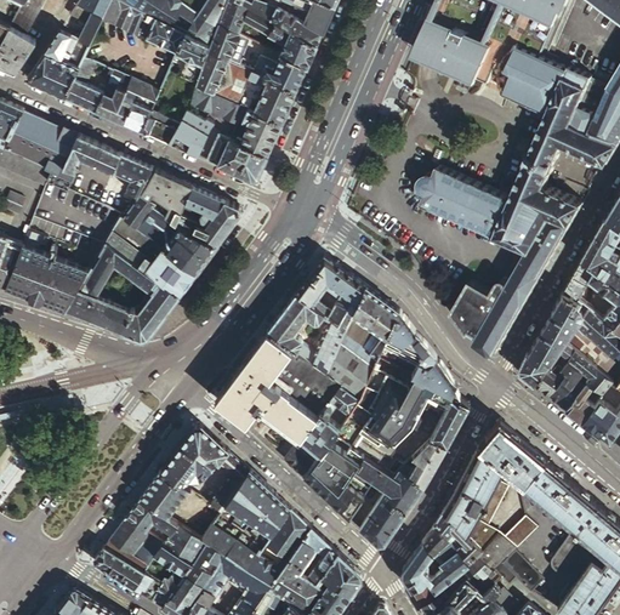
[(24,0),(23,4),(10,28),(9,30),(24,40),(46,0),(24,0)]
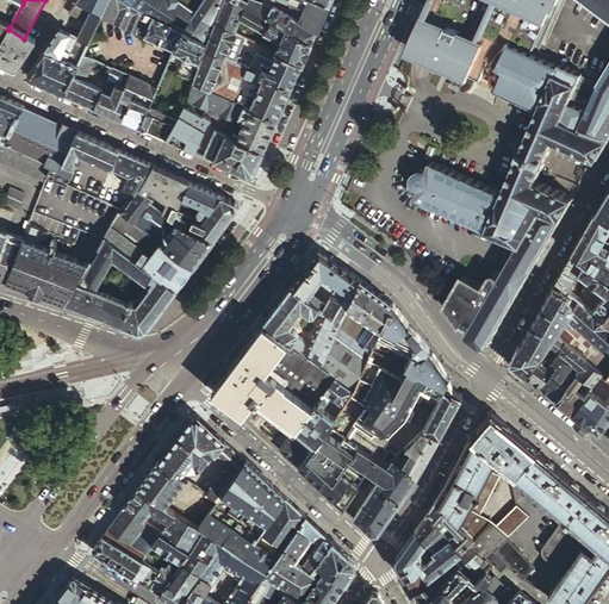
[(109,0),(79,0),(68,18),(84,26),(76,42),(57,32),(25,81),(45,91),(62,98),(81,58),(109,0)]
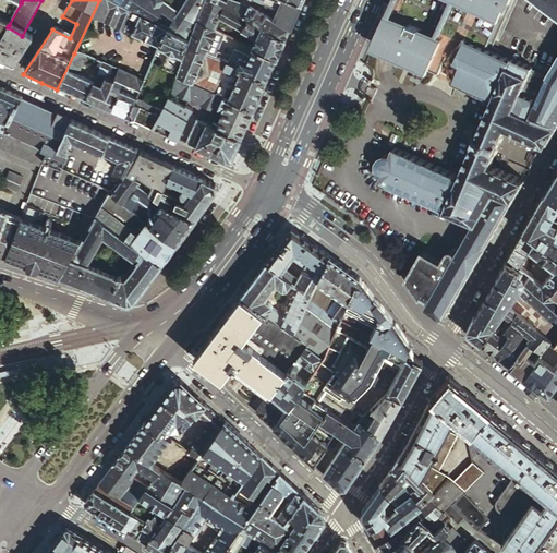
[(166,33),(99,0),(74,53),(86,59),(98,64),(101,67),(118,73),(113,83),(121,87),(125,76),(143,84),(158,50),(166,33)]
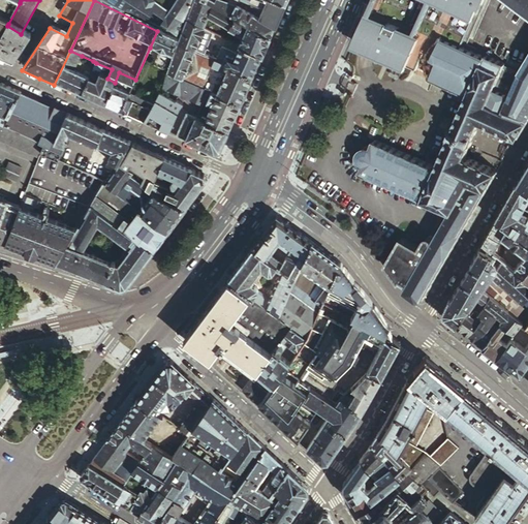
[(94,0),(157,31),(178,41),(184,25),(167,16),(145,0),(94,0)]
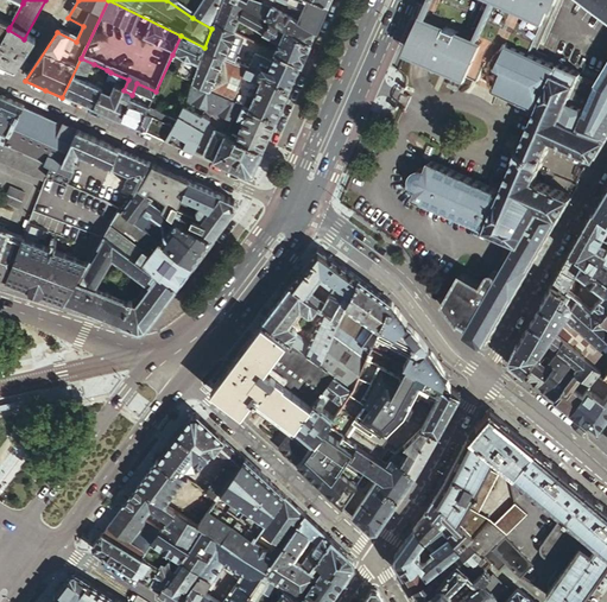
[(204,0),(193,18),(212,29),(221,0),(204,0)]
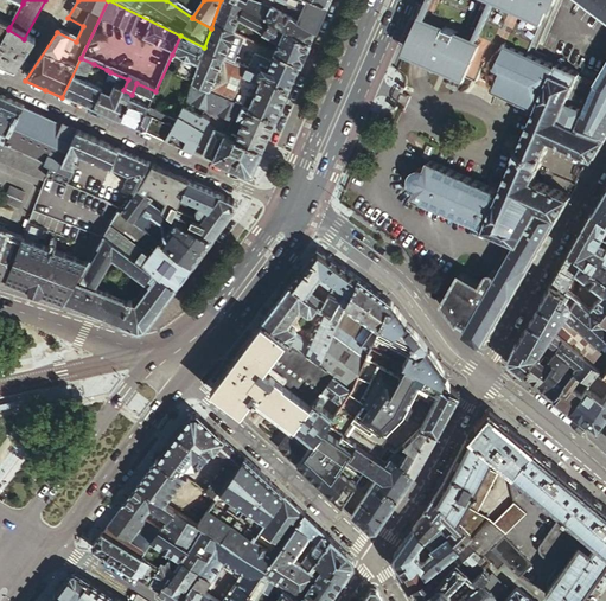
[(304,57),(308,48),(246,12),(235,5),(224,0),(223,0),(214,27),(233,37),(238,24),(274,44),(268,55),(273,57),(282,62),(299,70),(304,57)]
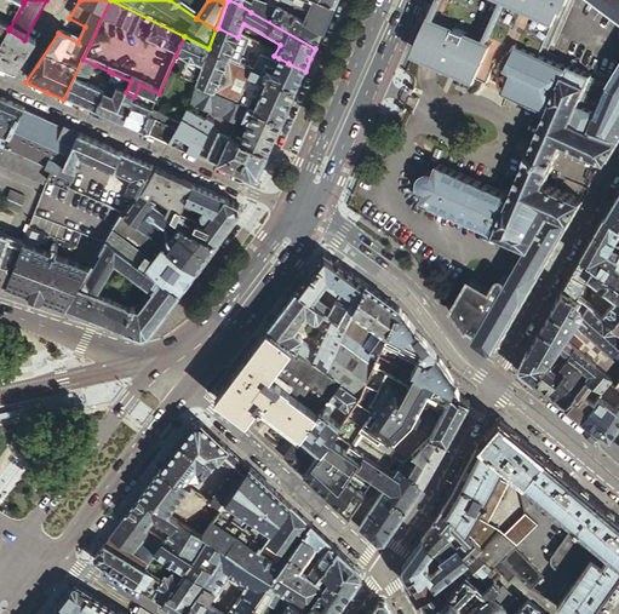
[(229,0),(240,5),(241,3),(251,7),(253,4),(275,11),(265,5),(268,0),(286,0),(326,23),(333,7),(317,0),(229,0)]
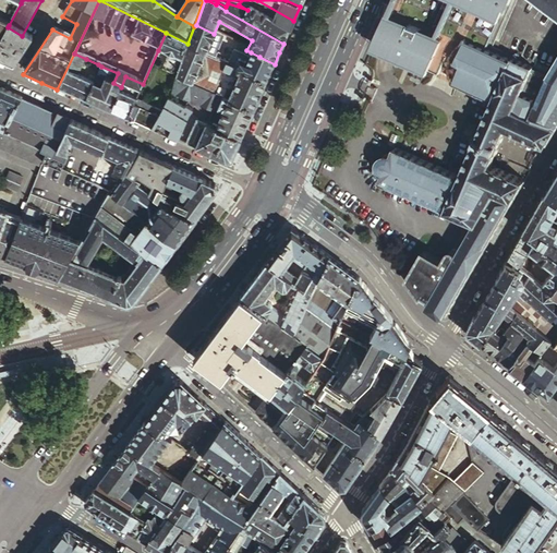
[(545,148),(556,129),(556,0),(532,0),(556,17),(556,64),(549,79),(537,104),(520,96),(532,70),(511,61),(510,64),(484,53),(463,45),(464,43),(462,41),(461,44),(452,68),(453,68),(455,64),(462,68),(456,86),(452,85),(451,86),(493,104),(460,181),(394,152),(390,160),(388,159),(384,159),(382,160),(379,163),(377,166),(376,170),(377,172),(378,175),(380,178),(383,178),(379,185),(476,227),(458,259),(440,288),(458,299),(524,184),(489,169),(506,131),(545,148)]
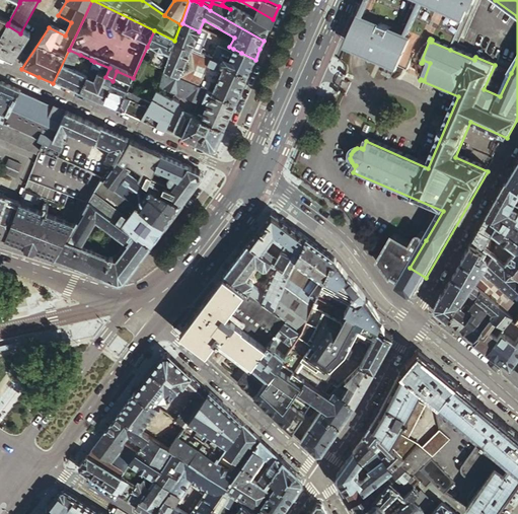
[(431,42),(450,50),(463,16),(450,10),(425,0),(366,0),(351,37),(373,47),(369,58),(370,60),(371,61),(373,61),(374,61),(376,61),(379,54),(383,55),(379,62),(404,73),(420,38),(429,41),(430,39),(432,40),(431,42)]
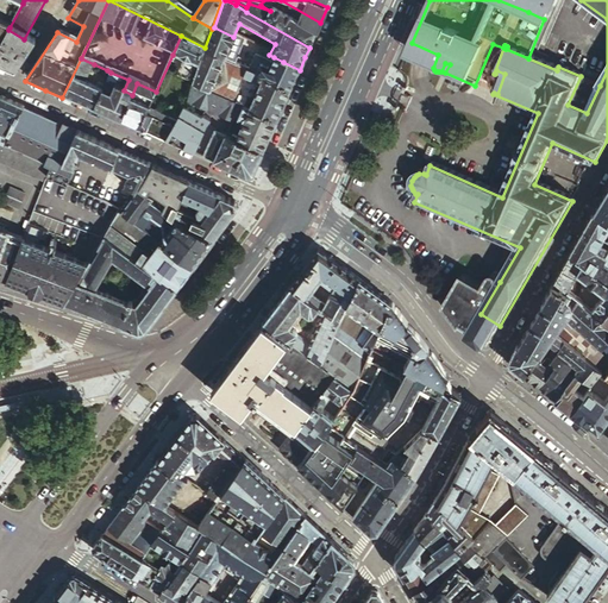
[(499,0),(528,12),(533,0),(499,0)]
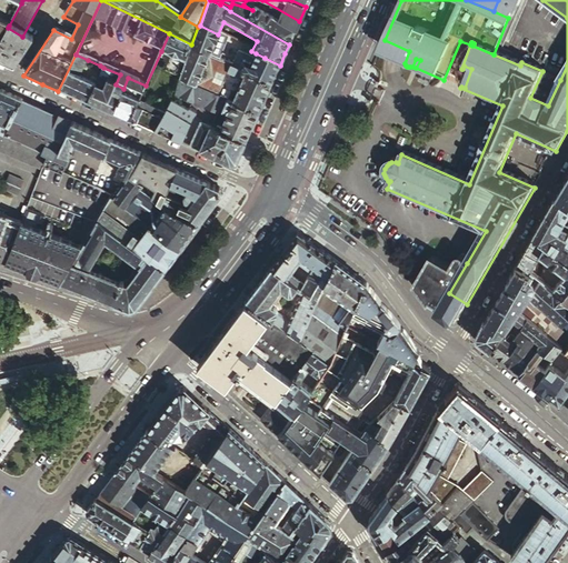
[(498,0),(494,11),(508,18),(516,0),(498,0)]
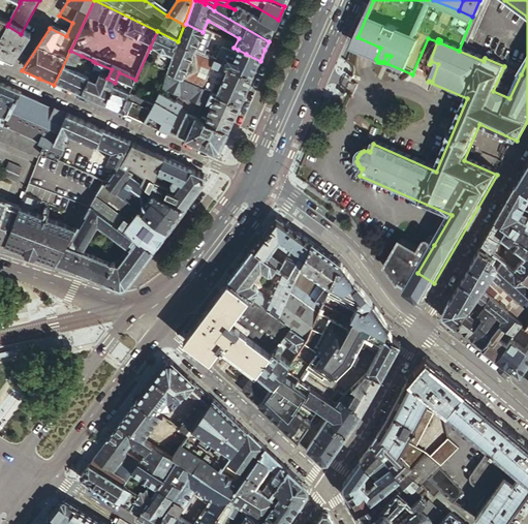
[(269,41),(274,31),(235,9),(216,3),(214,6),(206,2),(205,4),(214,10),(269,41)]
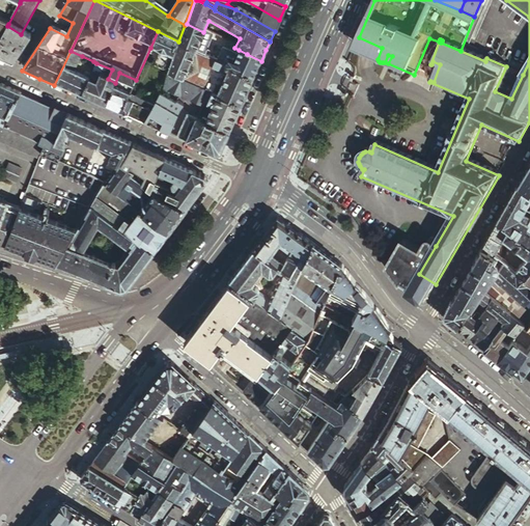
[(0,37),(7,26),(8,24),(0,20),(0,37)]
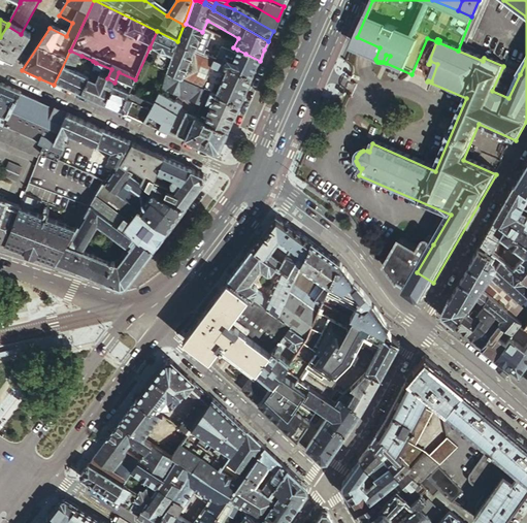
[(178,41),(176,48),(193,56),(203,32),(202,32),(186,24),(179,42),(178,41)]
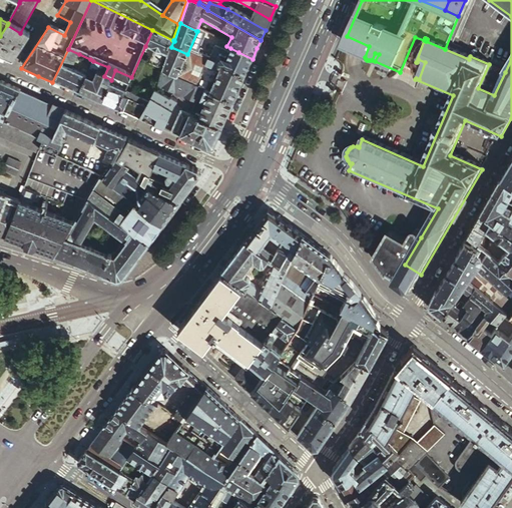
[(0,59),(7,62),(11,64),(29,37),(20,33),(7,25),(0,36),(0,59)]
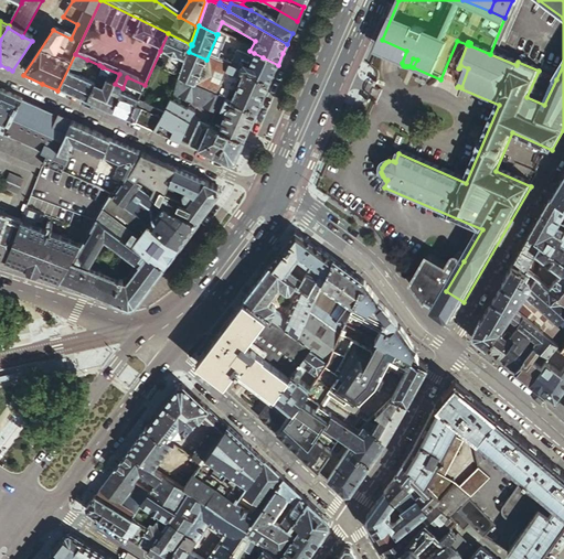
[(178,81),(189,52),(191,44),(190,44),(168,33),(160,51),(170,55),(162,74),(178,81)]
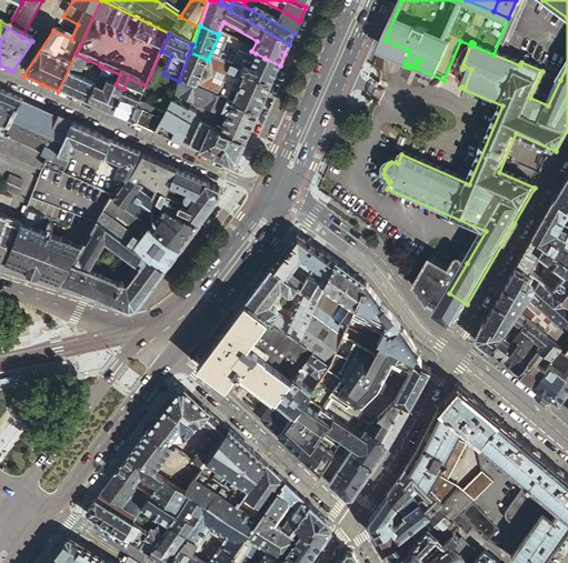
[(261,107),(270,87),(231,70),(208,60),(190,52),(179,81),(179,82),(180,83),(202,93),(226,103),(257,117),(261,107)]
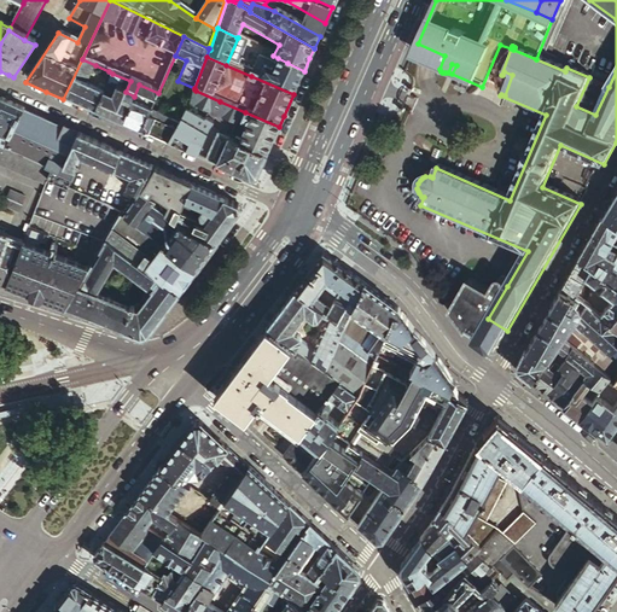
[(302,76),(304,71),(287,63),(278,58),(274,66),(258,60),(251,76),(294,94),(301,80),(302,76)]
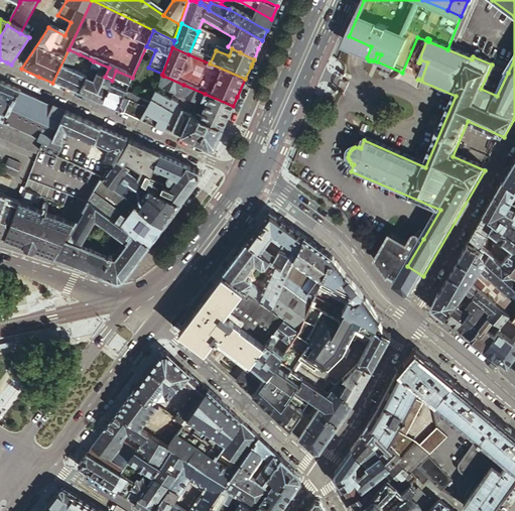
[(80,54),(69,49),(52,83),(75,93),(79,95),(86,80),(71,73),(80,54)]
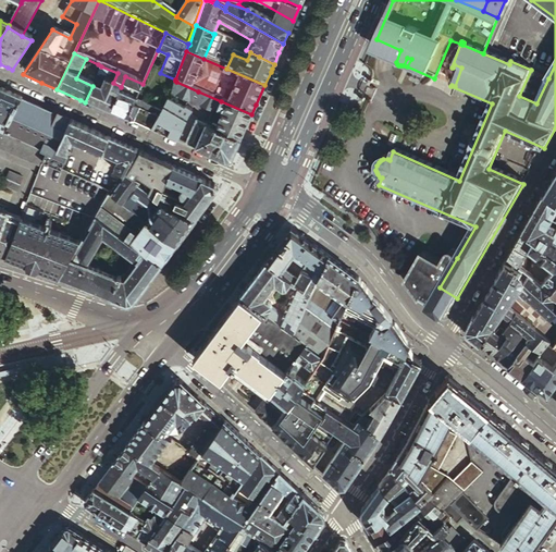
[(102,110),(110,90),(113,83),(118,73),(101,66),(97,76),(93,86),(85,102),(102,110)]
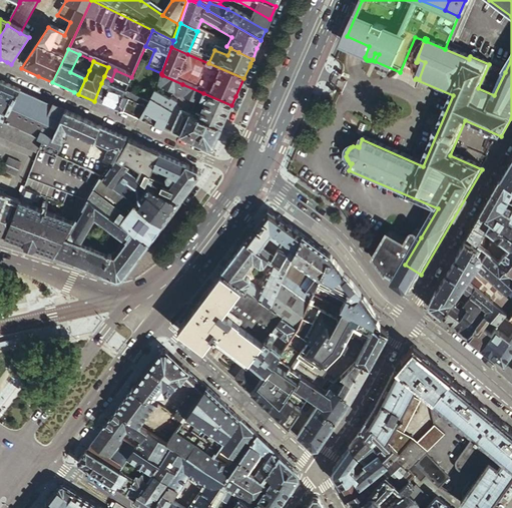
[(105,106),(116,111),(124,94),(131,77),(115,70),(111,80),(108,86),(101,104),(105,106)]
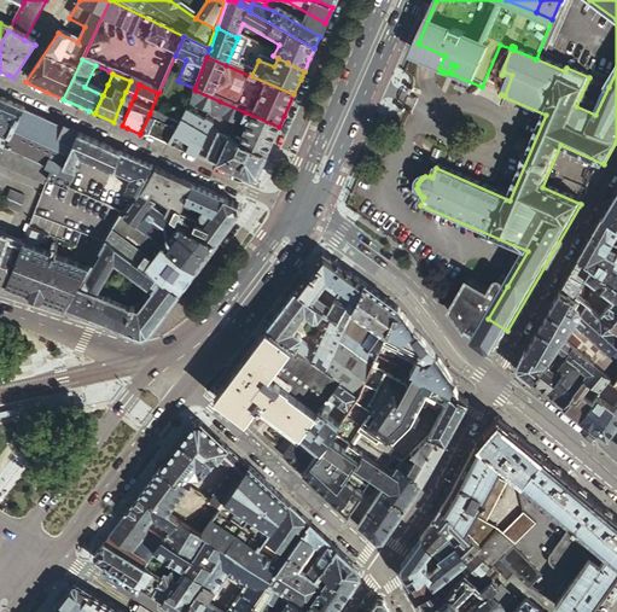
[(220,102),(196,91),(190,106),(196,110),(209,117),(210,118),(213,120),(234,128),(237,123),(240,126),(245,112),(220,102)]
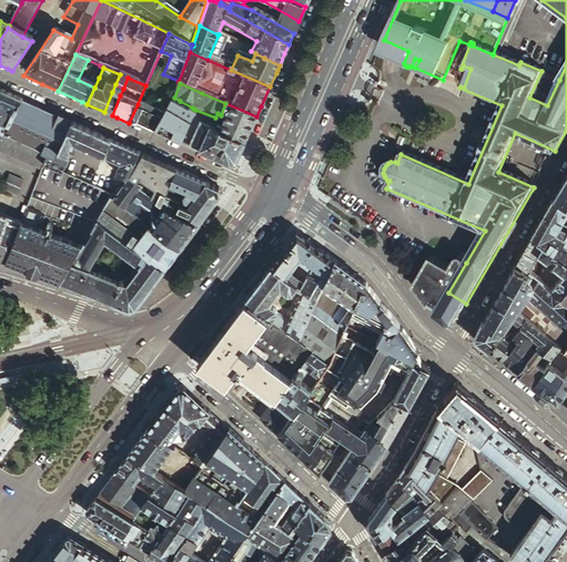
[(104,112),(112,115),(120,95),(112,92),(104,112)]
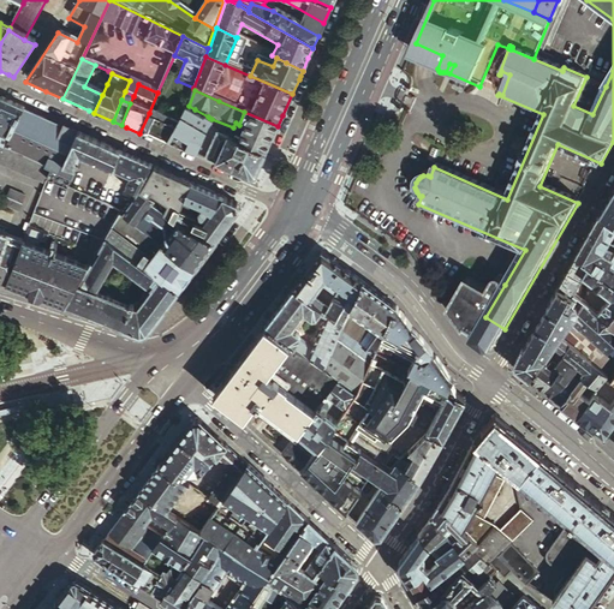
[(0,150),(4,153),(22,112),(0,101),(0,150)]
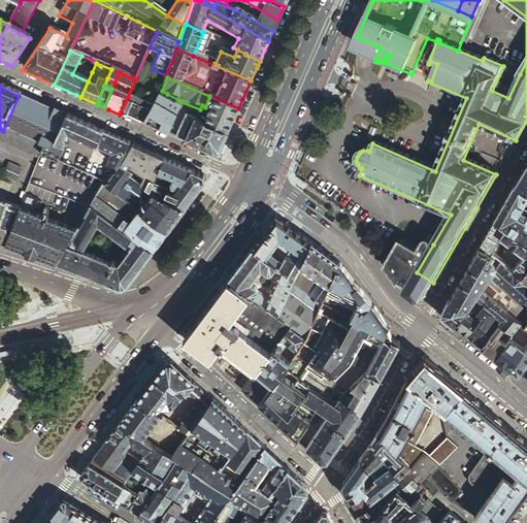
[(167,94),(164,98),(174,103),(178,100),(167,94)]
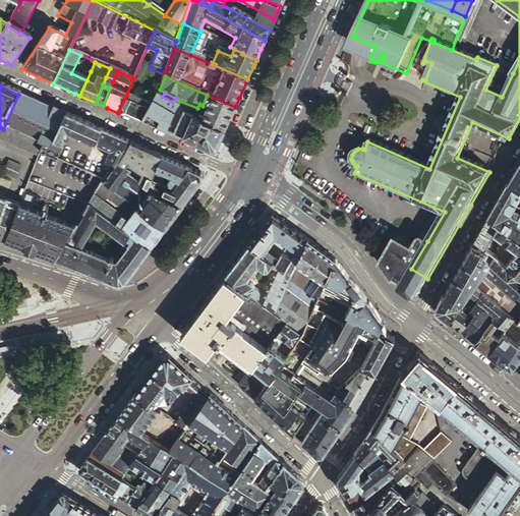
[(3,129),(43,147),(49,150),(64,116),(18,95),(3,129)]
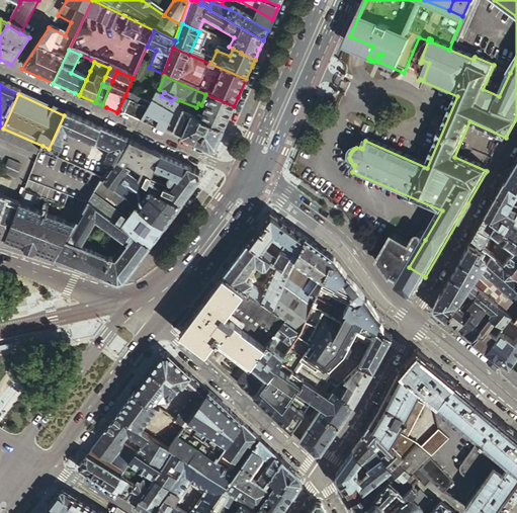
[(226,125),(234,106),(205,94),(201,105),(207,107),(201,119),(197,117),(195,121),(223,134),(224,130),(226,125)]
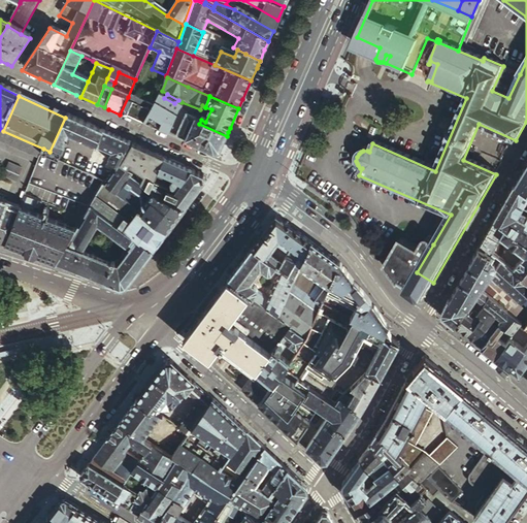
[(128,97),(120,115),(125,118),(133,100),(134,99),(128,97)]
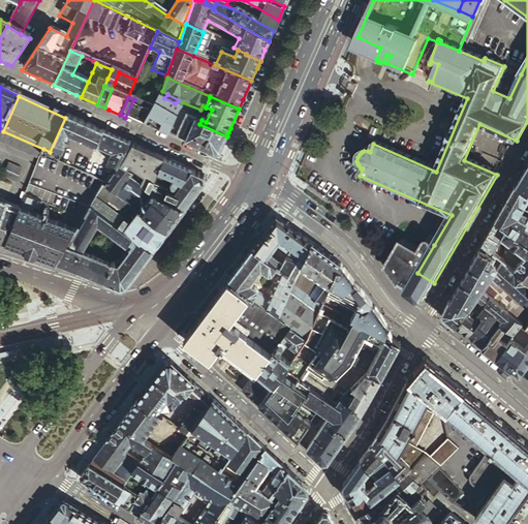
[(144,126),(167,136),(178,113),(179,111),(182,108),(175,103),(174,104),(160,97),(144,126)]
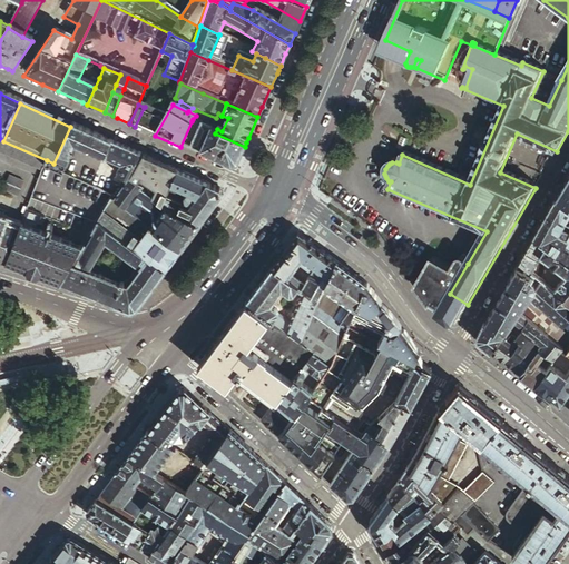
[(150,134),(153,135),(164,116),(145,107),(144,108),(135,127),(150,134)]
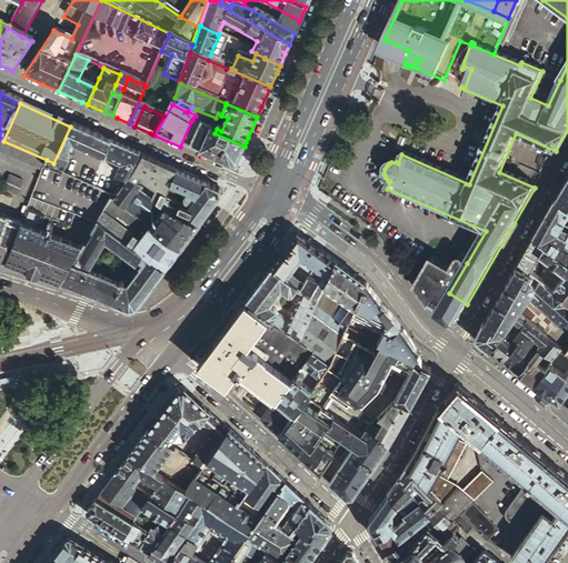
[(180,147),(189,150),(199,127),(200,126),(192,119),(191,121),(180,147)]
